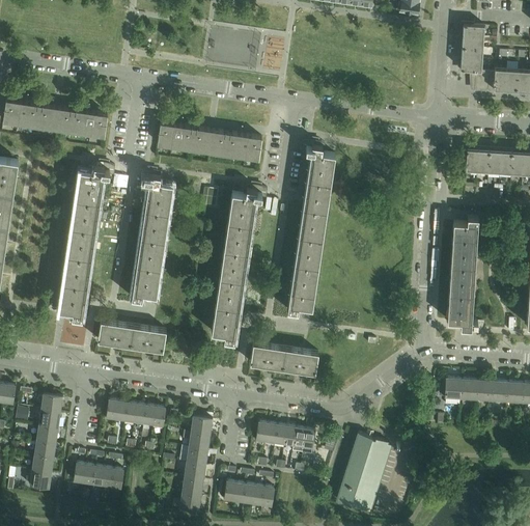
[(370,10),(371,0),(360,0),(359,8),(370,10)]
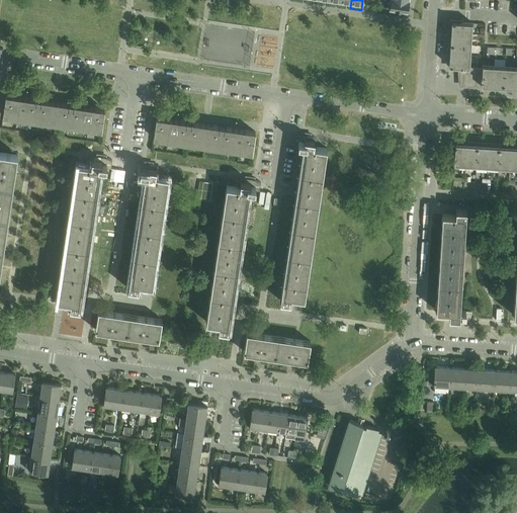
[(406,16),(408,5),(386,2),(385,13),(406,16)]
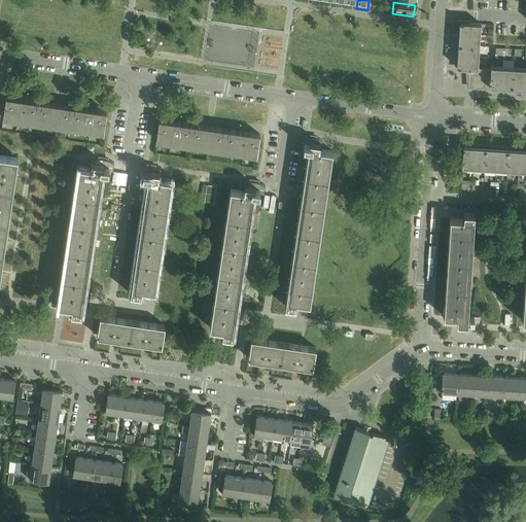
[(459,27),(458,38),(479,39),(480,28),(459,27)]
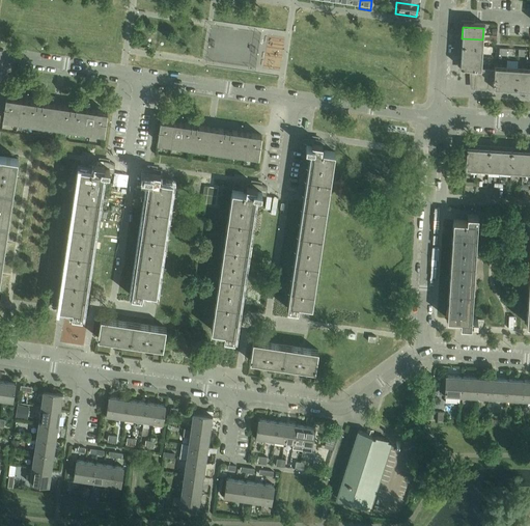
[(482,39),(462,38),(462,50),(481,52),(482,39)]
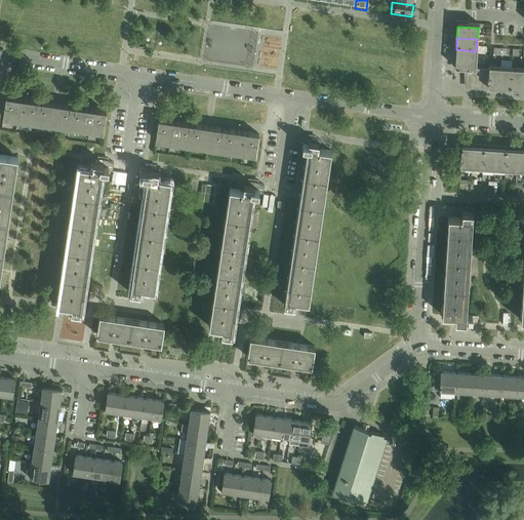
[(476,51),(456,49),(455,61),(476,62),(476,51)]
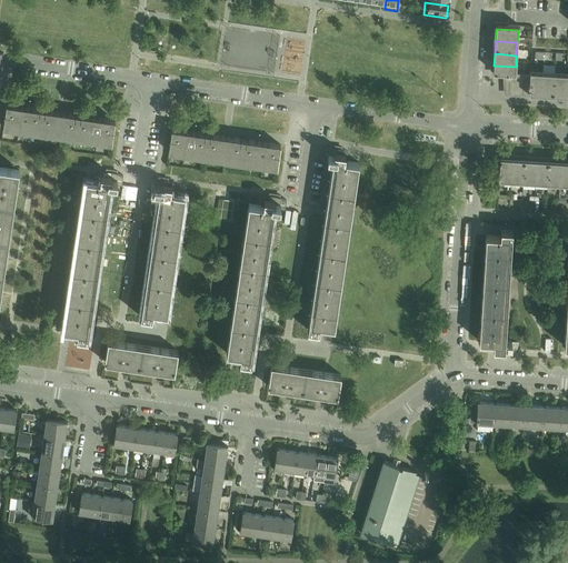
[(515,79),(516,67),(494,66),(492,78),(502,79),(502,98),(516,98),(517,79),(515,79)]
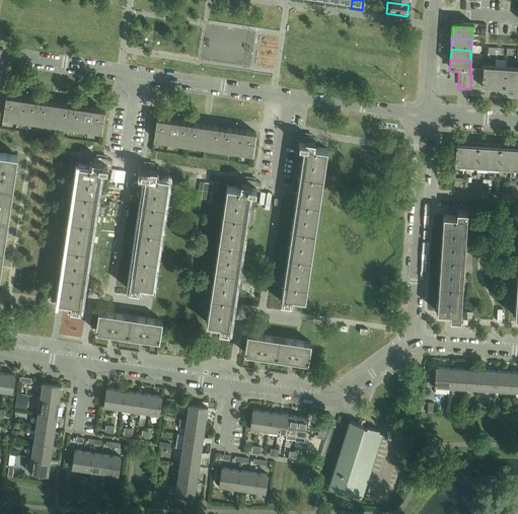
[(493,91),(494,71),(483,70),(483,73),(471,72),(470,89),(493,91)]
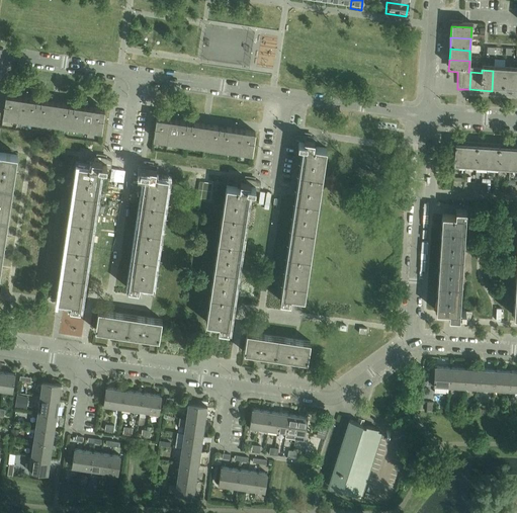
[(504,72),(493,71),(492,91),(502,91),(504,72)]
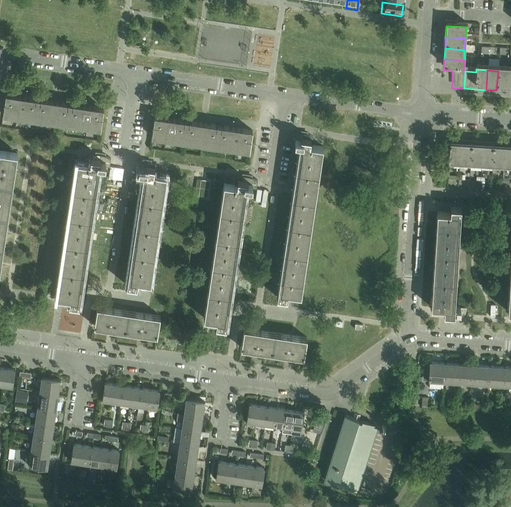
[(509,71),(498,71),(496,90),(508,91),(509,71)]
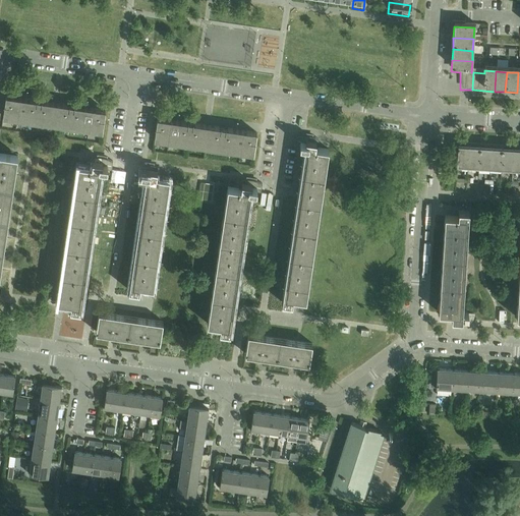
[(2,122),(6,122),(36,126),(39,106),(5,101),(2,122)]
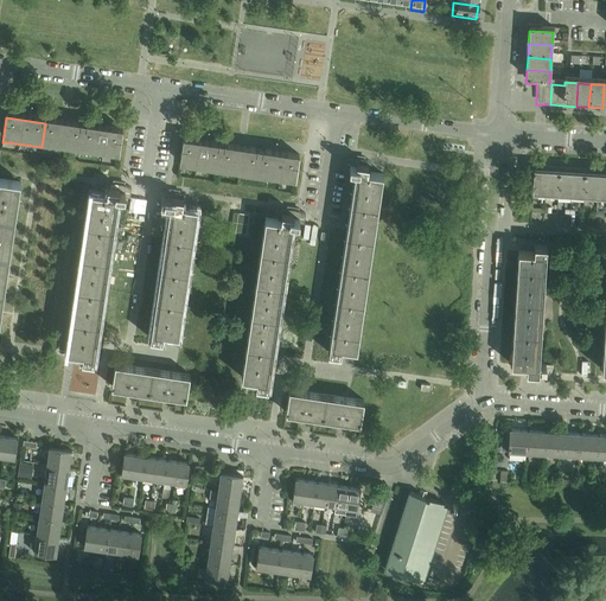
[(83,128),(45,123),(42,147),(80,153),(83,128)]
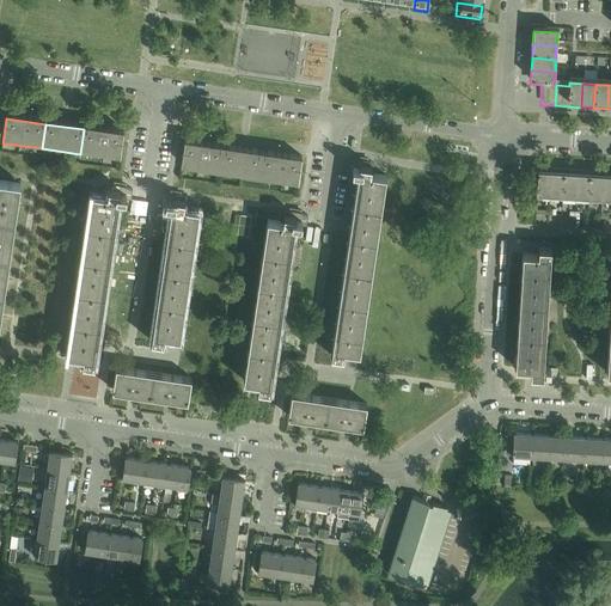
[(123,135),(84,129),(80,154),(120,160),(123,135)]
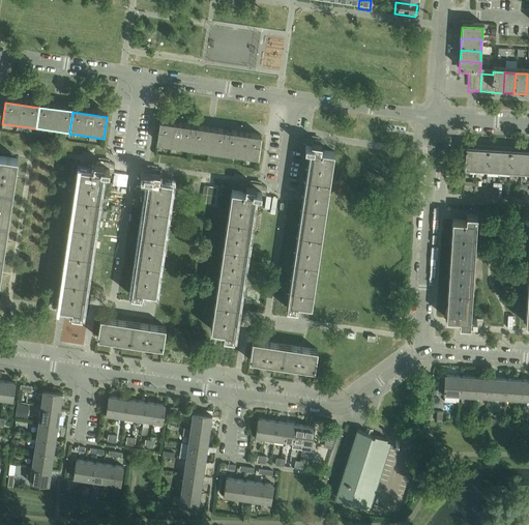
[(194,130),(159,125),(156,147),(189,151),(194,130)]
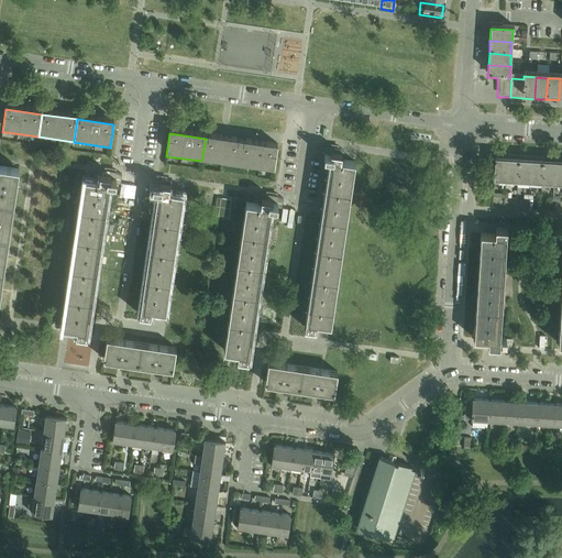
[(241,144),(206,139),(201,161),(238,166),(241,144)]
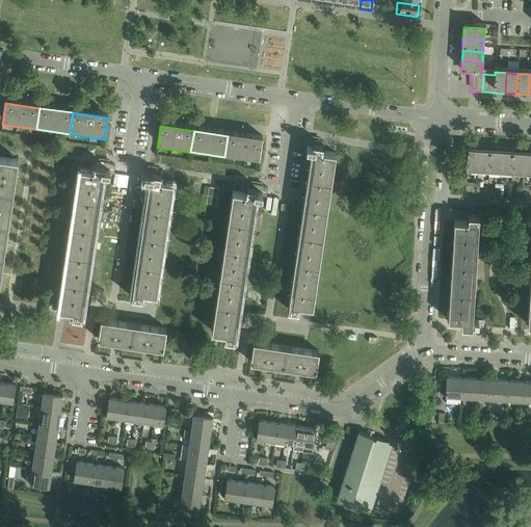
[(261,140),(228,136),(224,157),(258,162),(261,140)]
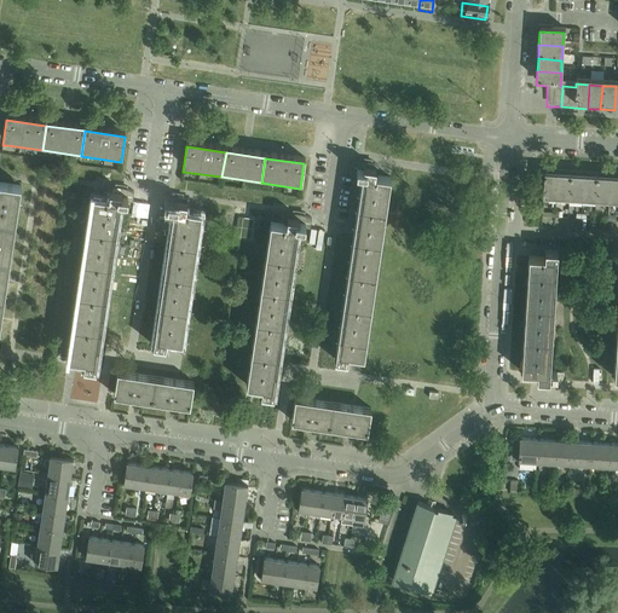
[(363,190),(356,242),(339,358),(335,358),(334,365),(346,368),(347,360),(363,363),(390,184),(376,181),(377,172),(376,171),(371,168),(367,167),(364,167),(359,167),(357,167),(352,168),(350,178),(362,180),(361,190),(363,190)]
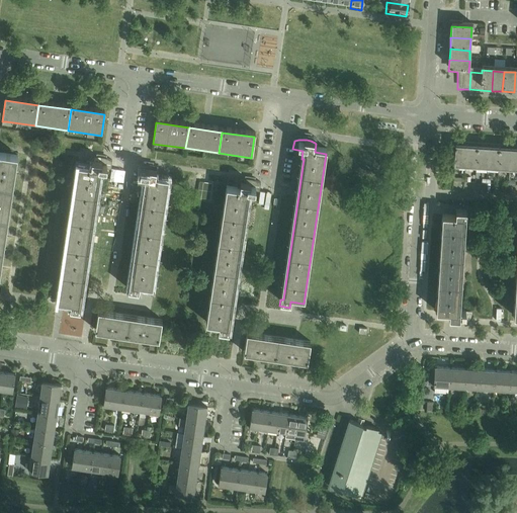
[(465,149),(454,149),(453,168),(464,169),(465,149)]
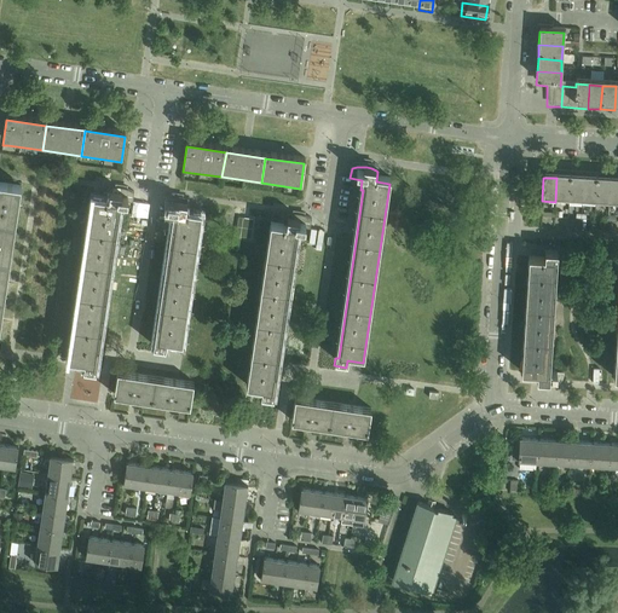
[(570,179),(556,178),(555,202),(567,203),(570,179)]
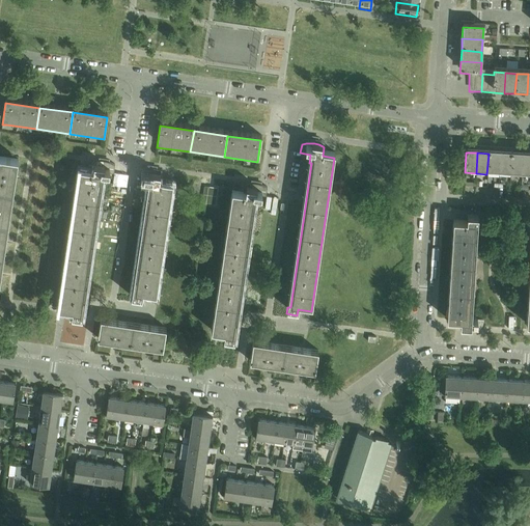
[(500,155),(489,154),(486,174),(498,175),(500,155)]
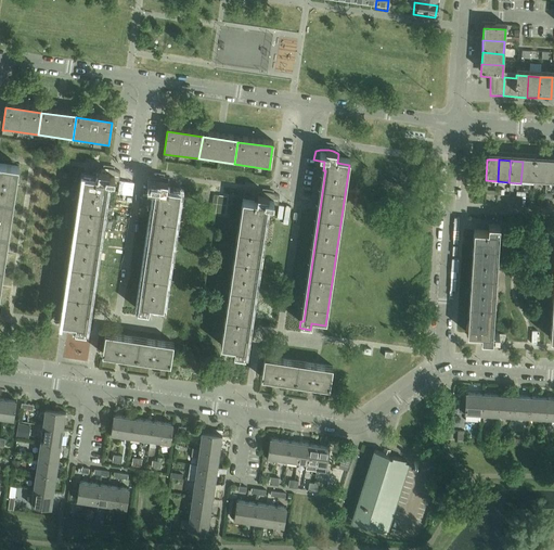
[(533,162),(523,162),(520,183),(532,183),(533,162)]
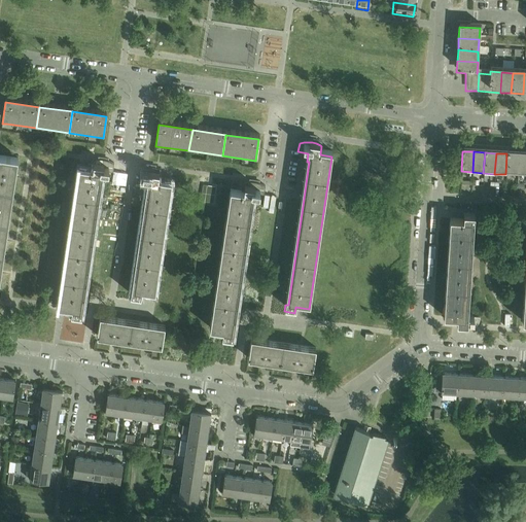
[(519,154),(506,153),(505,174),(517,175),(519,154)]
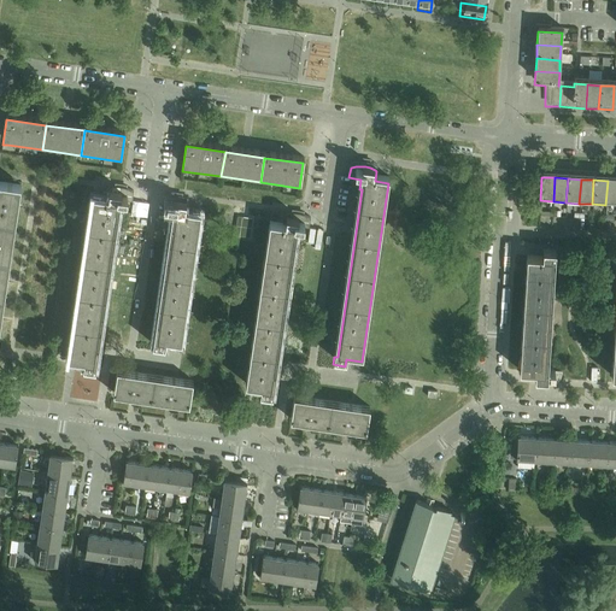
[(615,181),(608,181),(605,205),(615,205),(615,181)]
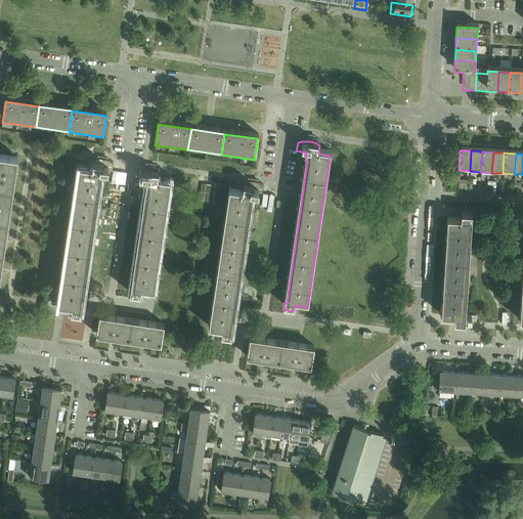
[(0,191),(12,193),(17,162),(0,159),(0,191)]
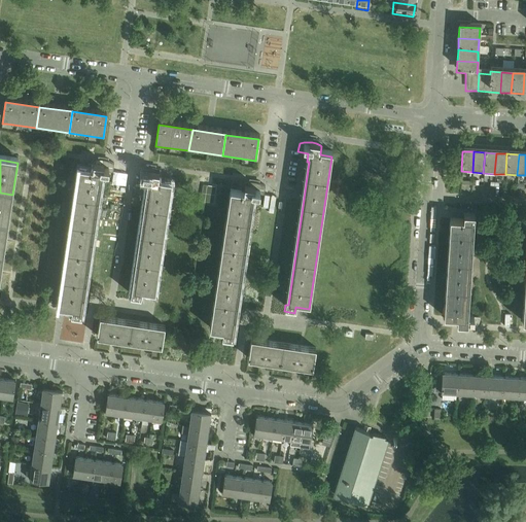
[(79,313),(98,183),(101,184),(102,176),(108,176),(112,177),(113,168),(111,167),(107,166),(104,165),(99,164),(95,165),(91,165),(90,173),(78,172),(58,310),(71,312),(70,318),(80,320),(81,314),(79,313)]
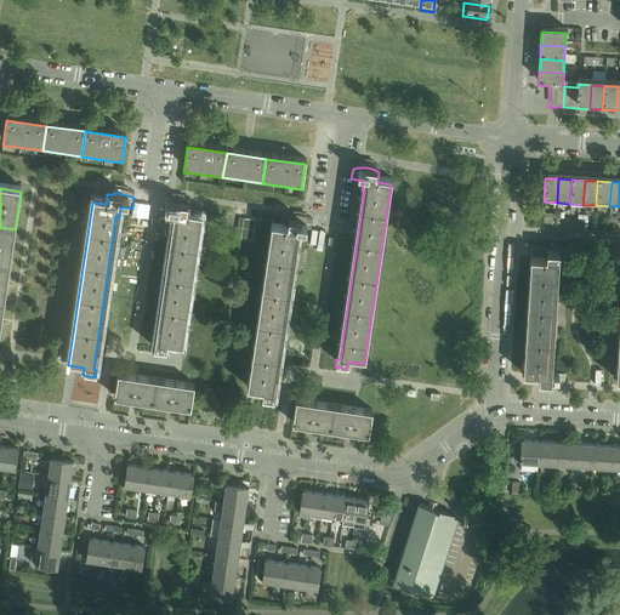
[(182,349),(202,218),(188,217),(189,206),(187,205),(183,204),(178,203),(174,201),(171,201),(166,203),(163,203),(161,212),(166,214),(174,215),(172,225),(175,225),(158,345),(154,345),(153,352),(165,354),(166,347),(182,349)]
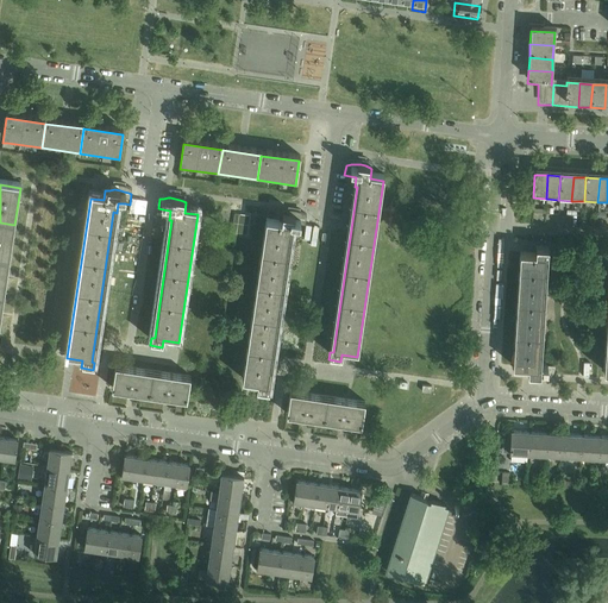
[(267,388),(288,238),(292,238),(293,228),(299,230),(305,231),(306,220),(304,219),(299,218),(296,217),(292,215),(287,215),(282,215),(280,217),(279,226),(265,225),(242,384),(257,387),(256,394),(268,395),(269,388),(267,388)]
